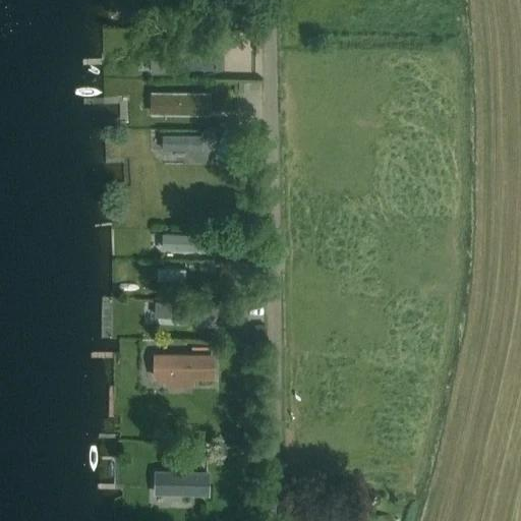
[(163,72),(180,71),(179,39),(162,39),(163,72)]
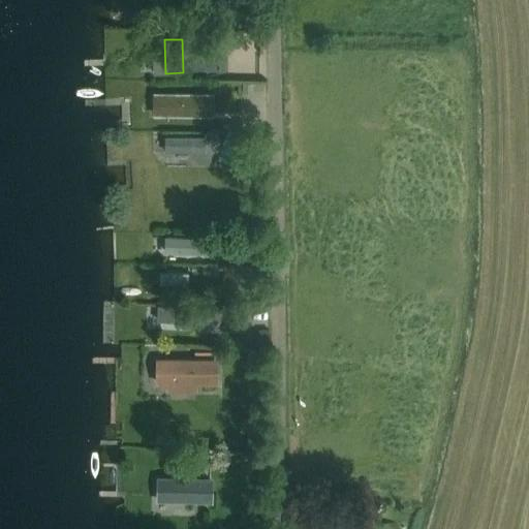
[(207,43),(182,44),(183,68),(207,67),(207,43)]
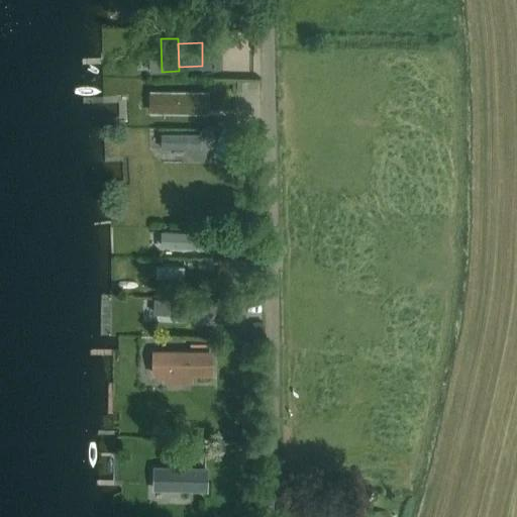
[(149,116),(206,117),(207,95),(149,94),(149,116)]
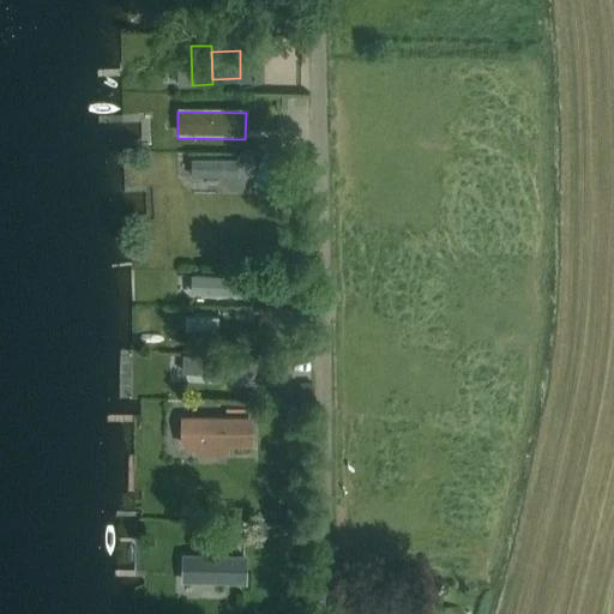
[(236,178),(236,160),(193,160),(193,178),(236,178)]
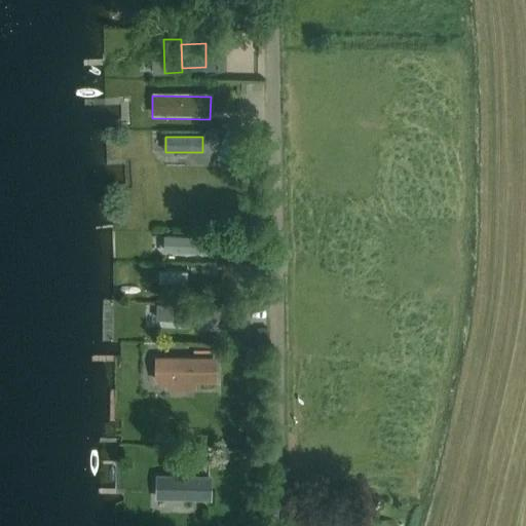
[(248,249),(256,249),(256,236),(248,236),(248,249)]
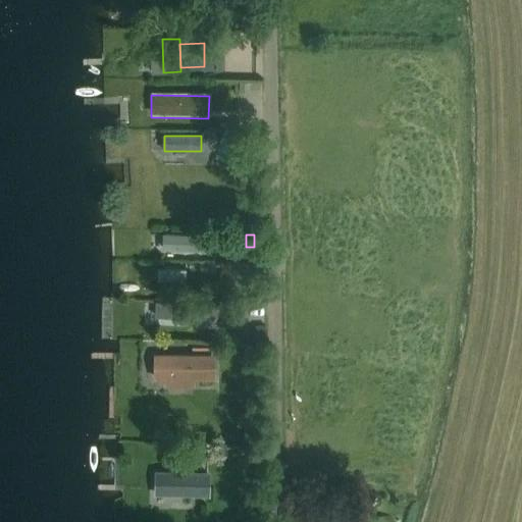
[(164,250),(203,251),(204,237),(164,236),(164,250)]
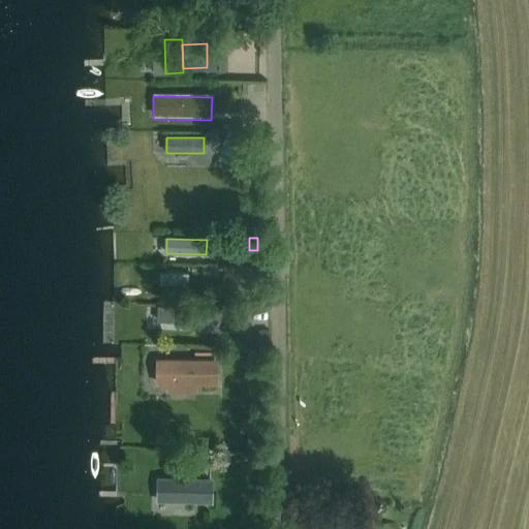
[(188,274),(160,274),(160,285),(187,285),(188,274)]
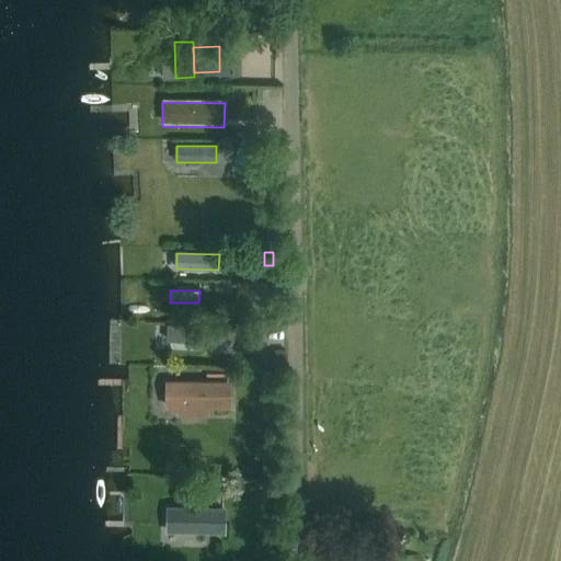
[(209,327),(170,324),(169,324),(168,341),(209,342),(209,327)]
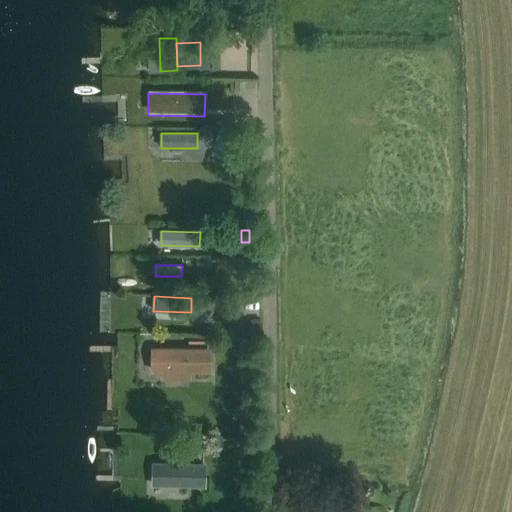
[(209,350),(154,351),(151,351),(151,370),(209,370),(209,350)]
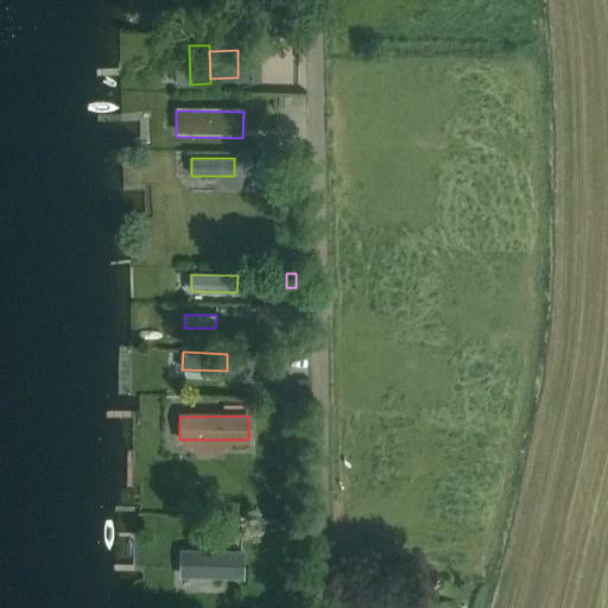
[(244,550),(179,550),(179,578),(244,580),(244,550)]
